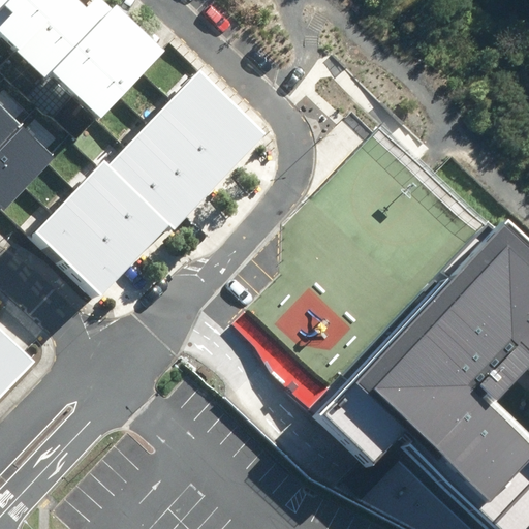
[(107,0),(0,0),(0,34),(45,76),(51,70),(104,120),(166,55),(107,0)]
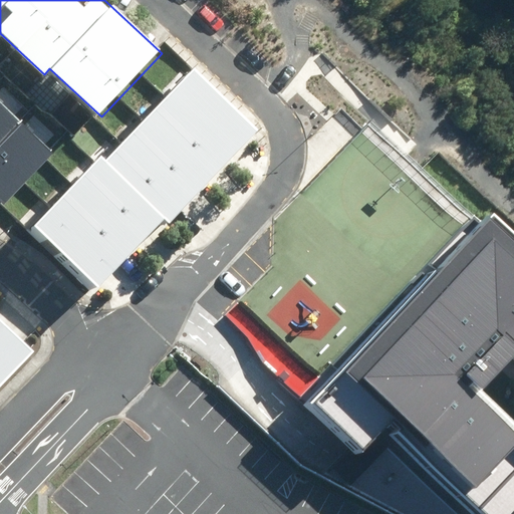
[(171,226),(262,133),(195,67),(104,160),(98,154),(26,228),(94,293),(166,221),(171,226)]
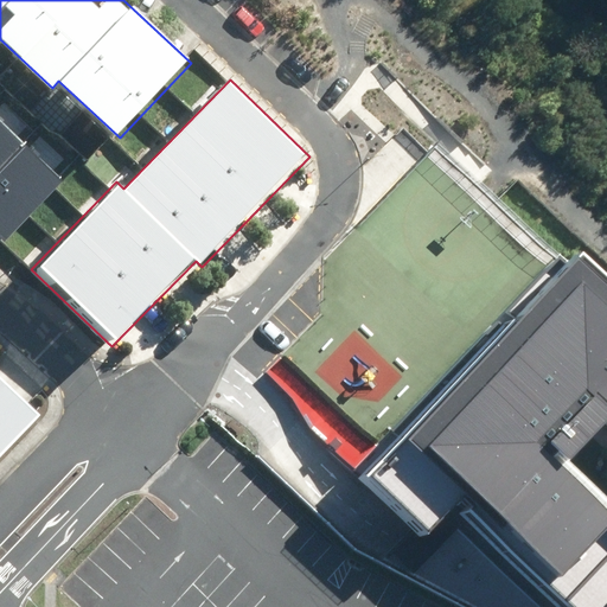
[(0,261),(80,179),(0,107),(0,261)]
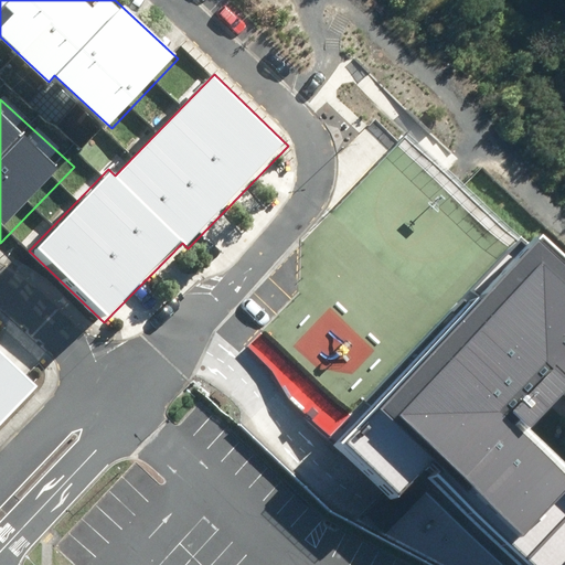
[(532,564),(564,564),(564,255),(540,232),(340,445),(394,494),(423,464),(532,564)]
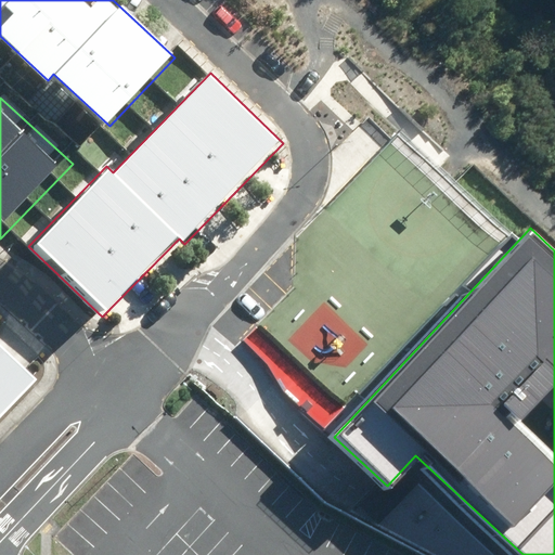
[(0,416),(36,381),(0,345),(0,416)]
